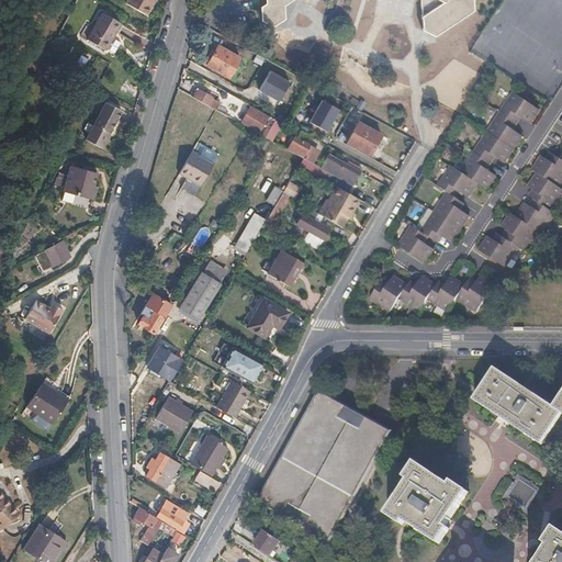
[(155,0),(126,0),(124,4),(142,17),(150,3),(153,4),(155,0)]
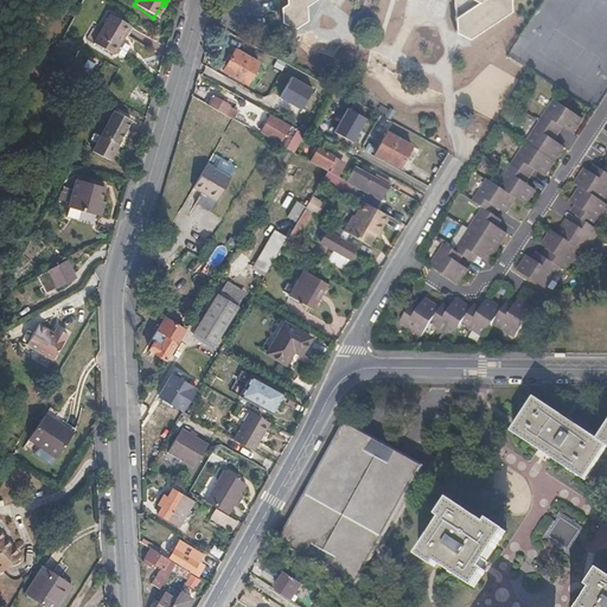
[(305,10),(318,2),(317,0),(451,0),(454,36),(467,43),(508,14),(505,0),(285,0),(286,5),(279,11),(281,25),(293,31),(306,23),(305,10)]
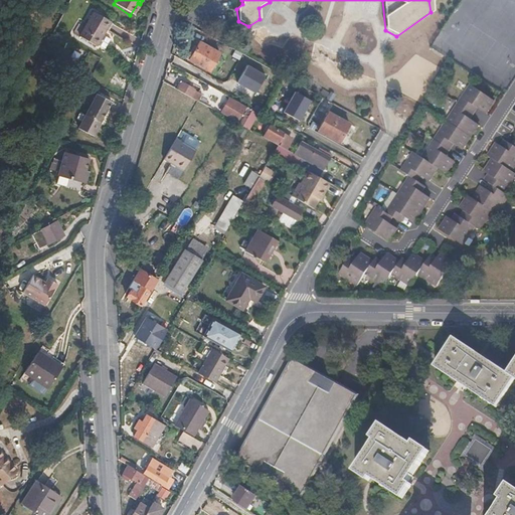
[(96,16),(82,41),(99,50),(113,25),(96,16)]
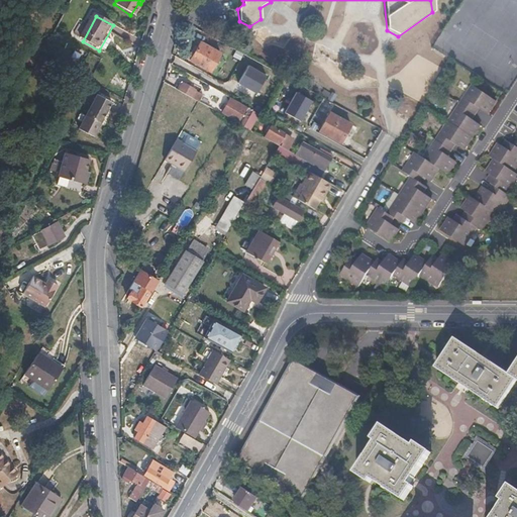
[(202,42),(192,61),(212,72),(221,53),(202,42)]
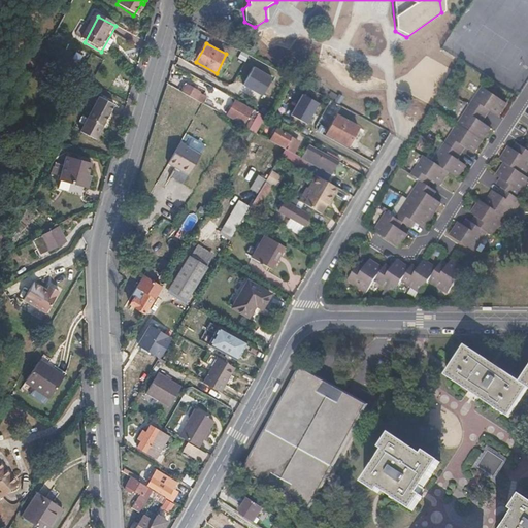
[(272,77),(253,68),(241,88),(260,99),(272,77)]
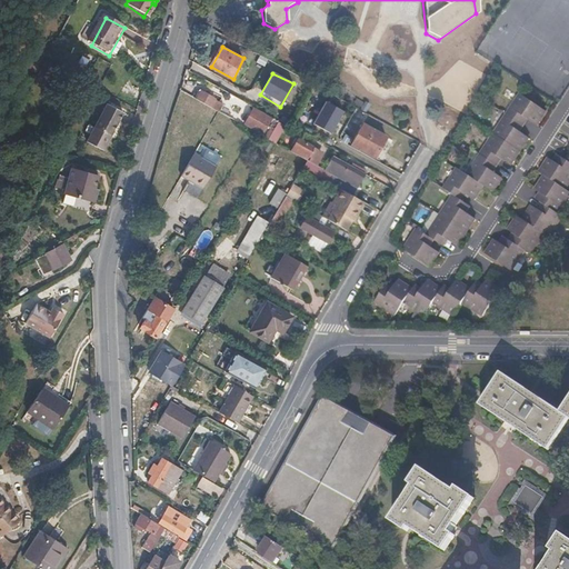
[(502,109),(519,120),(522,115),(531,121),(541,107),(516,90),(502,109)]
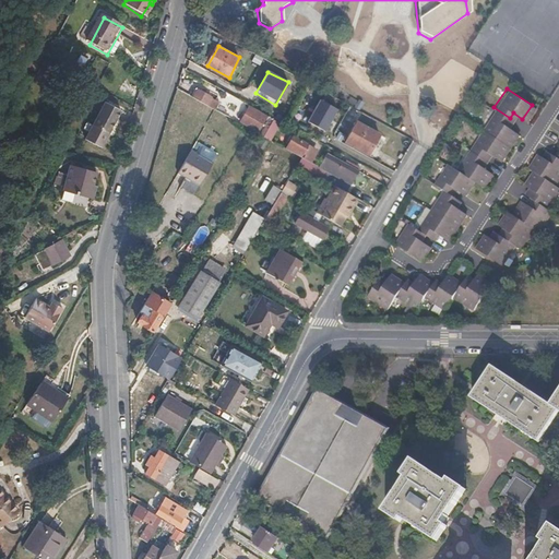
[(199,90),(193,99),(209,107),(213,99),(199,90)]
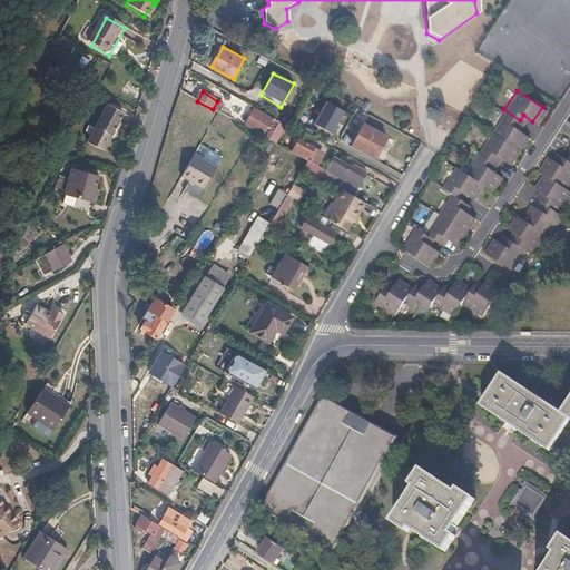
[(342,114),(324,104),(312,126),(330,136),(342,114)]
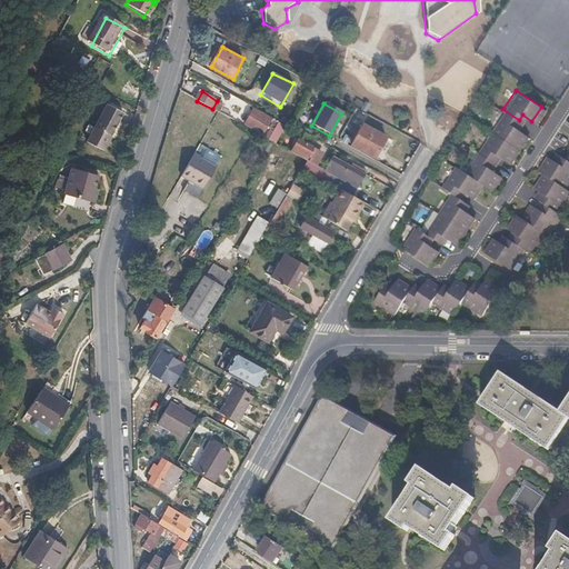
[(123,117),(108,107),(91,135),(108,143),(123,117)]
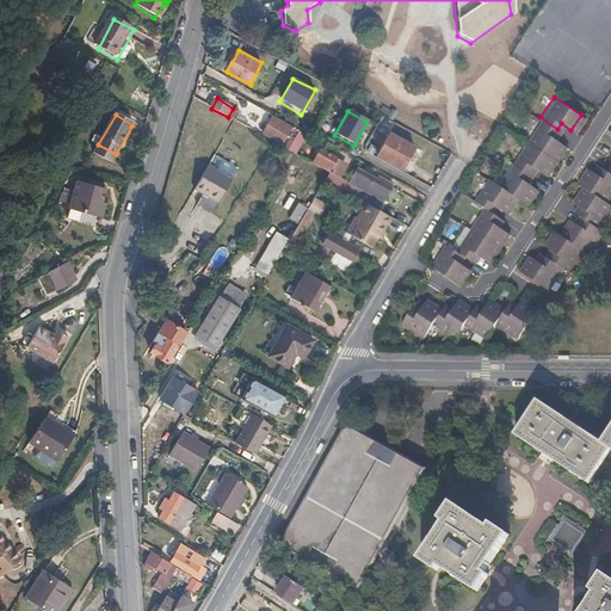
[(525,139),(553,156),(563,141),(553,135),(557,129),(539,117),(525,139)]
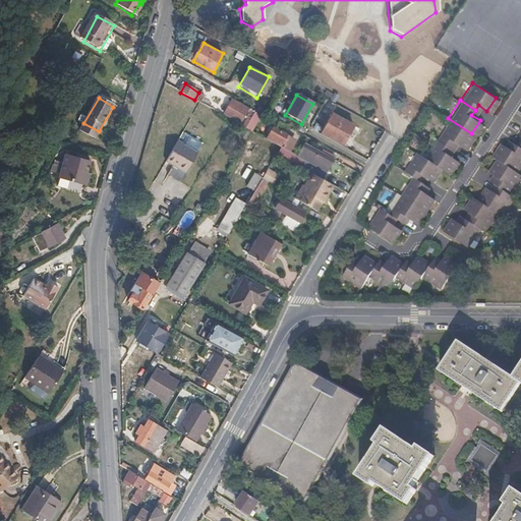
[(241,124),(249,110),(234,102),(226,116),(241,124)]
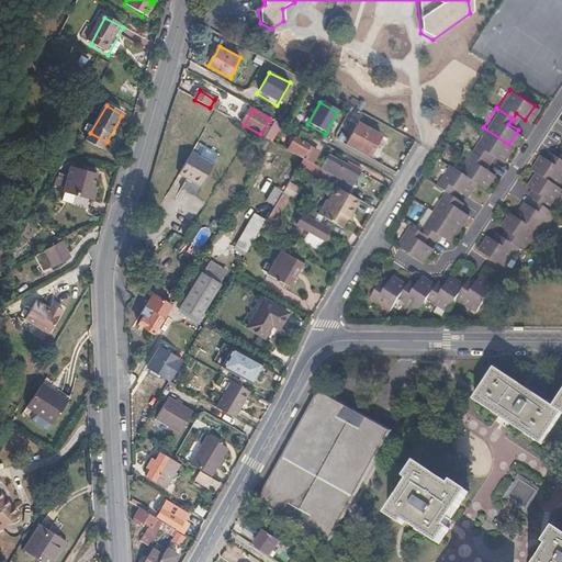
[(276,137),(282,126),(277,122),(270,134),(276,137)]
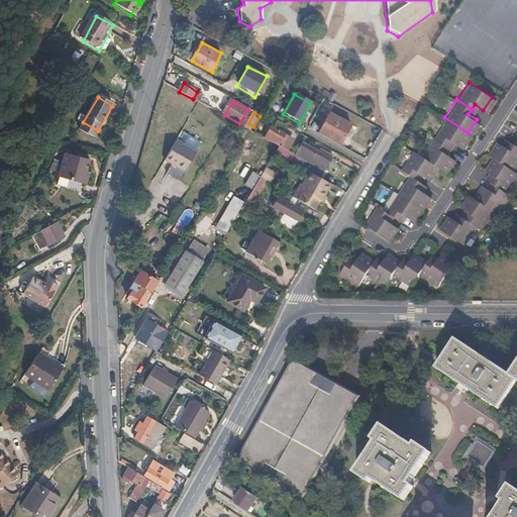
[(341,145),(352,126),(330,114),(320,134),(341,145)]
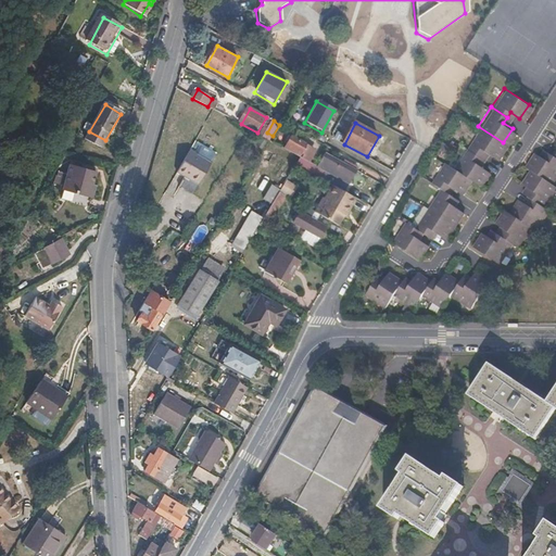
[(503,142),(478,126),(465,144),(481,155),(484,150),(494,156),(503,142)]
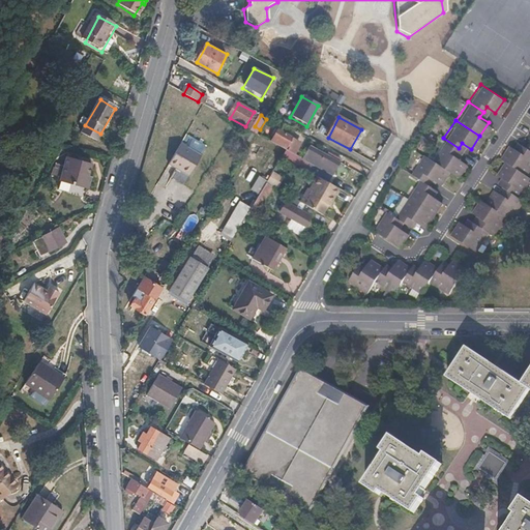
[(95,143),(100,134),(85,125),(80,134),(95,143)]
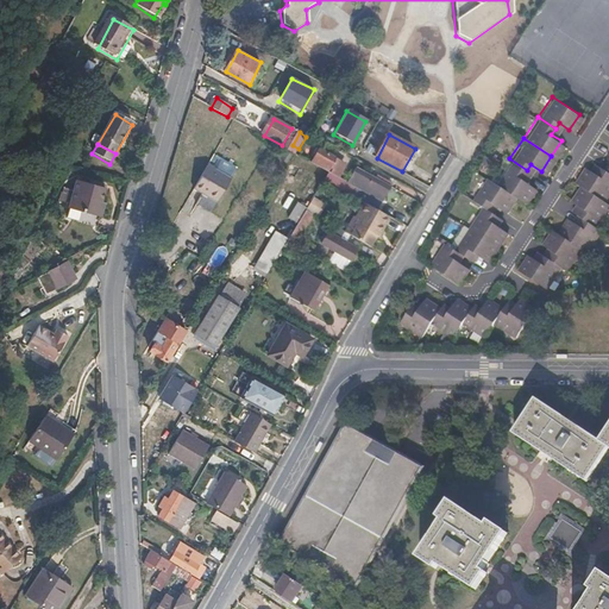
[(293,145),(288,151),(295,155),(299,149),(293,145)]
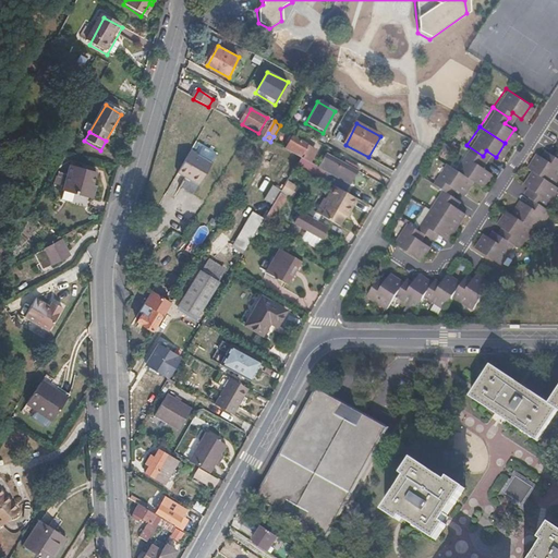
[(308,164),(317,149),(294,137),(287,150),(303,160),(308,164)]
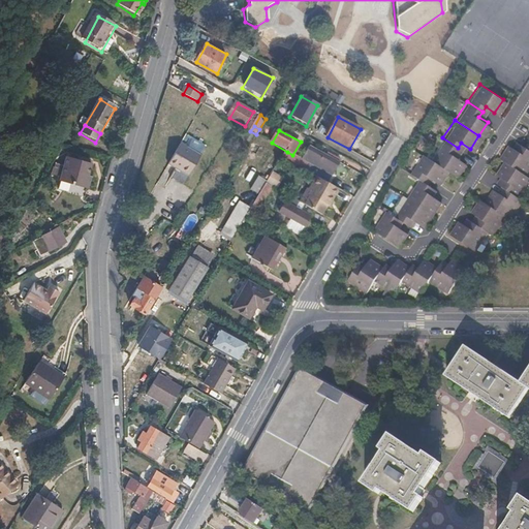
[(430,156),(445,166),(454,173),(463,159),(454,153),(458,148),(442,137),(430,156)]
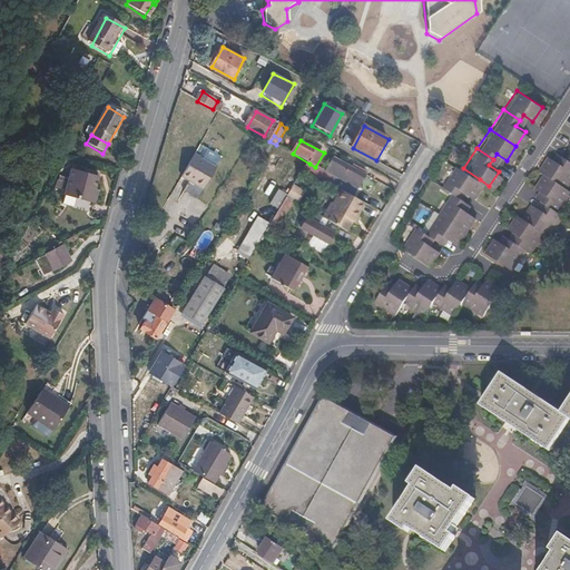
[(176,176),(197,188),(209,165),(190,153),(176,176)]
